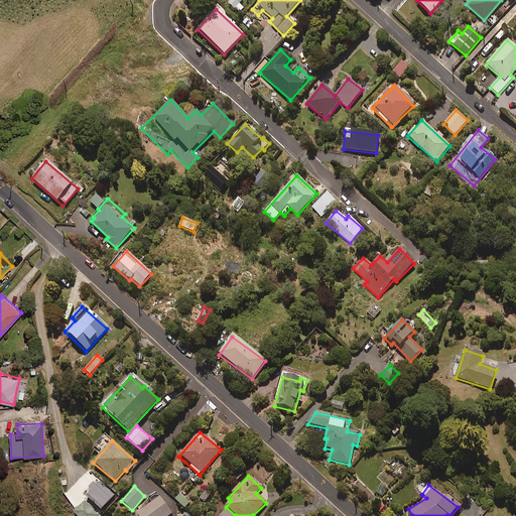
[(188,504),(180,495),(175,500),(183,509),(188,504)]
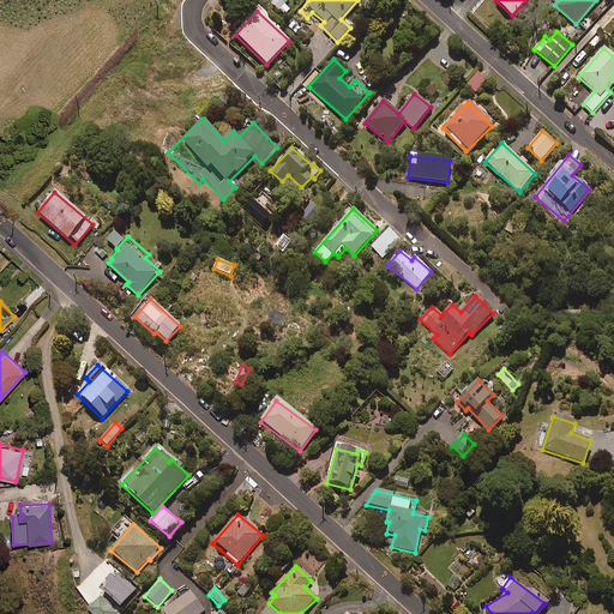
[(124,600),(114,591),(109,596),(118,605),(124,600)]
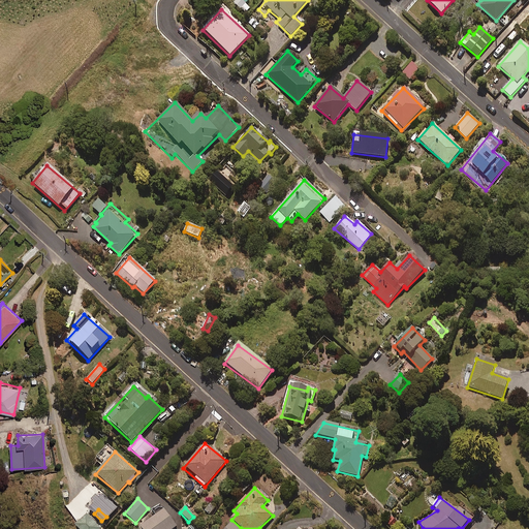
[(177,528),(163,510),(139,528),(177,528)]
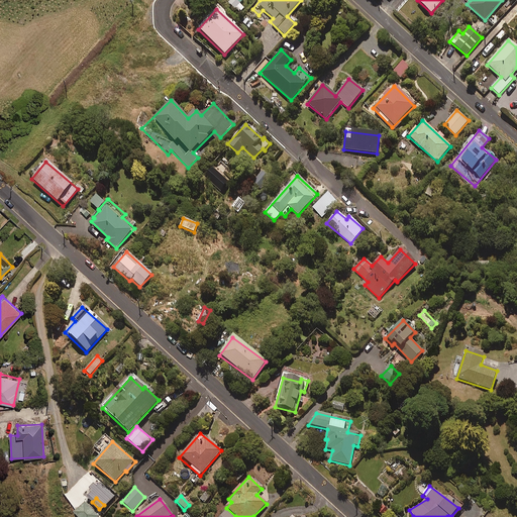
[(97,516),(84,503),(73,514),(75,516),(97,516)]
